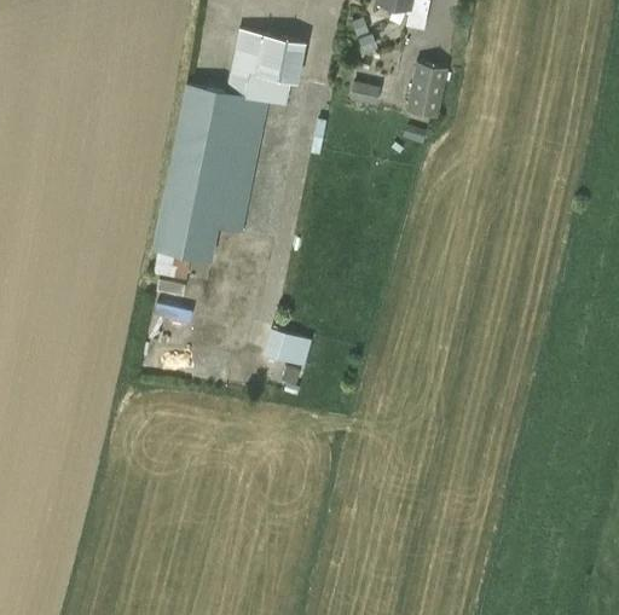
[(410,9),(406,25),(424,30),(429,0),(375,0),(375,3),(410,9)]
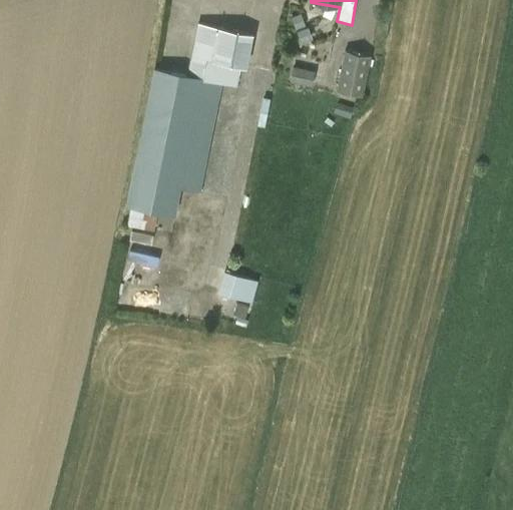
[(131,208),(158,213),(175,217),(180,189),(200,194),(226,66),(246,69),(252,37),(197,25),(186,76),(155,70),(154,69),(126,207),(131,208)]
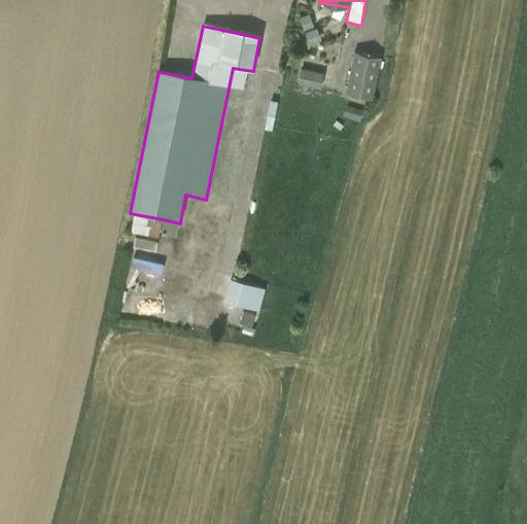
[(353,54),(346,94),(372,99),(380,59),(353,54)]
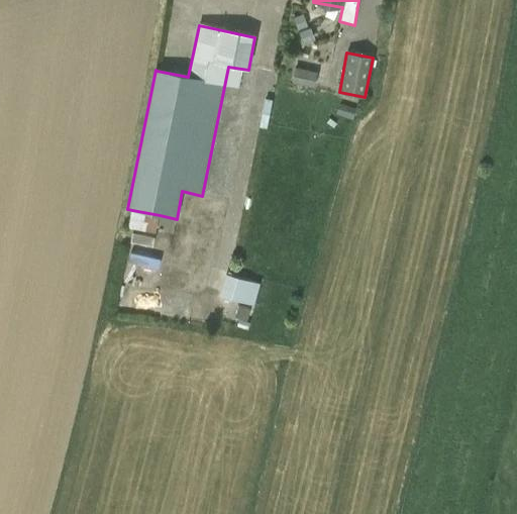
[(156,235),(160,216),(131,211),(128,230),(156,235)]
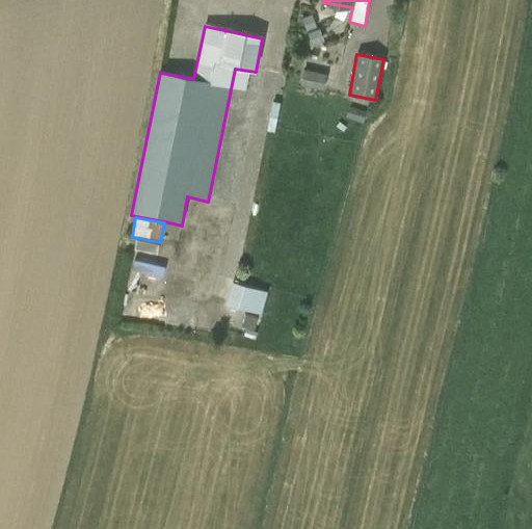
[(221,303),(260,315),(266,292),(229,281),(221,303)]
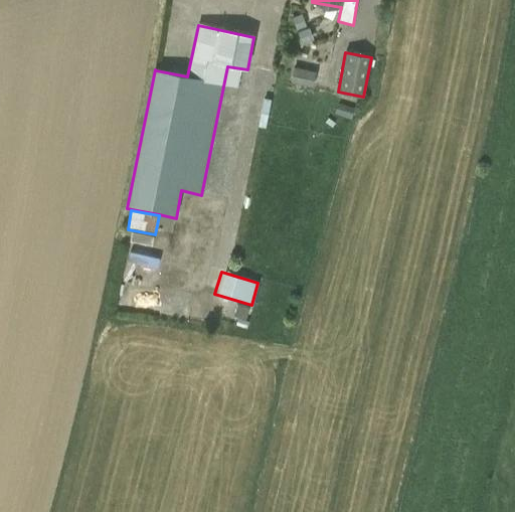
All buildings are outlined.
